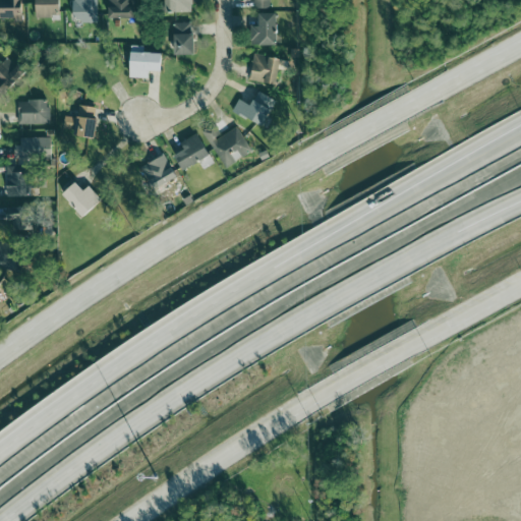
[(0,0),(0,19),(22,19),(21,0),(0,0)]
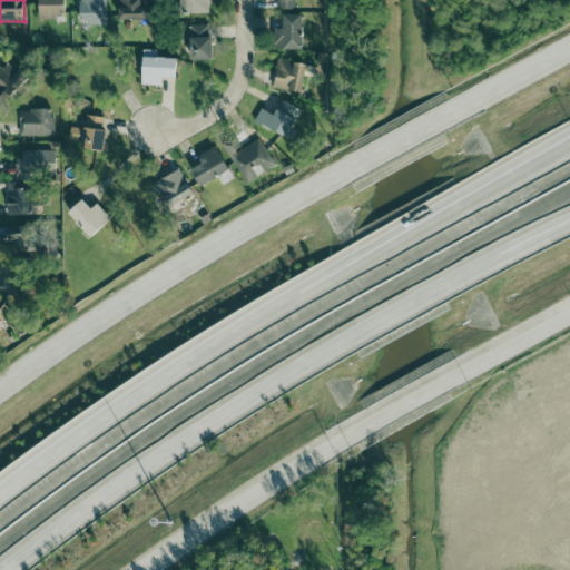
[(39,0),(39,18),(66,19),(65,0),(39,0)]
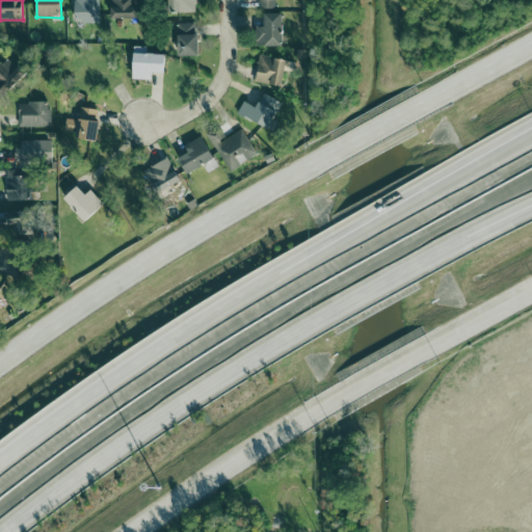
[(100,23),(99,0),(75,0),(76,23),(100,23)]
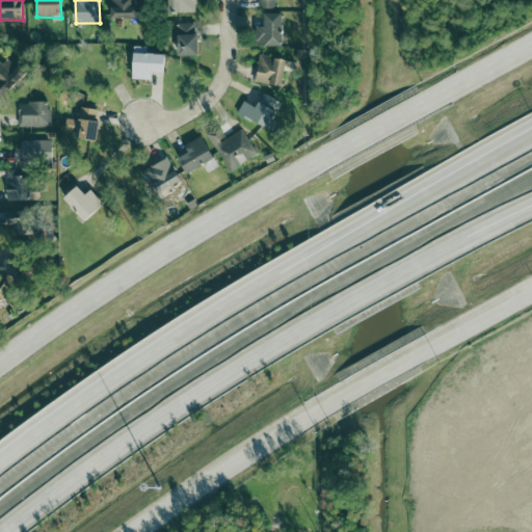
[(110,0),(111,19),(137,19),(136,0),(110,0)]
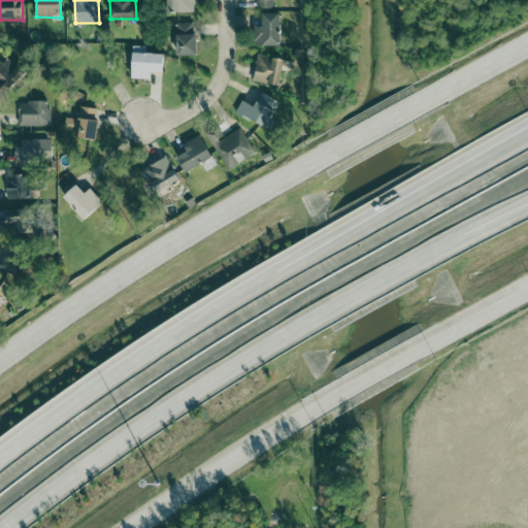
[(258,0),(258,8),(272,9),(272,0),(258,0)]
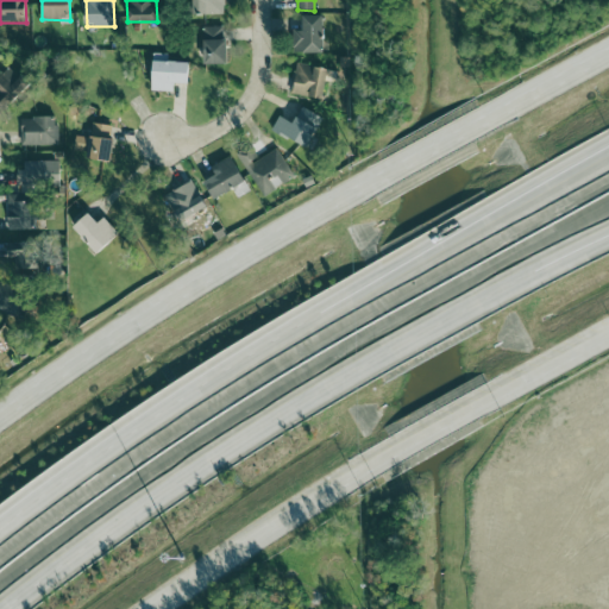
[(294,30),(294,54),(325,52),(324,16),(303,16),(303,30),(294,30)]
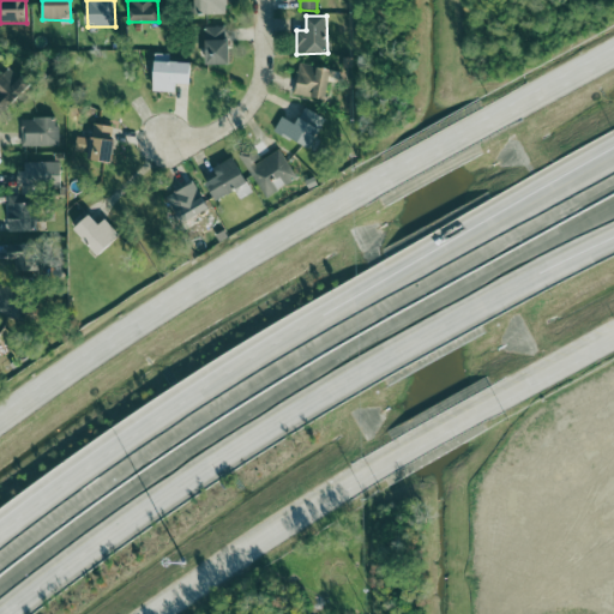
[(230,65),(230,40),(226,40),(226,28),(206,28),(206,66),(230,65)]
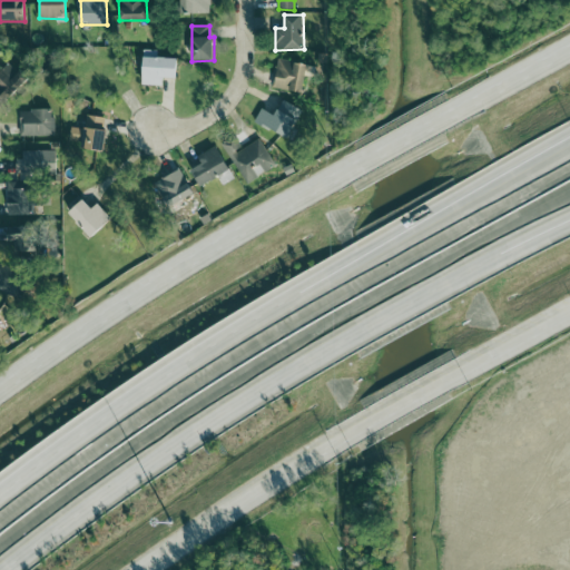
[(178,59),(157,58),(157,50),(144,50),(143,86),(164,87),(164,78),(177,79),(178,59)]
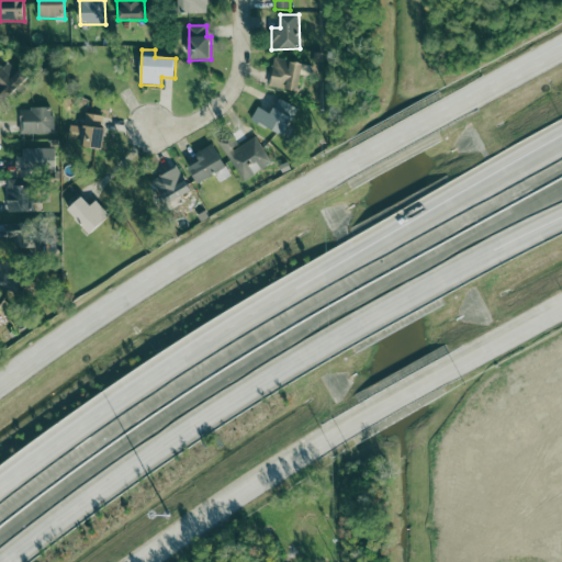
[(301,91),(303,63),(272,59),(269,88),(301,91)]
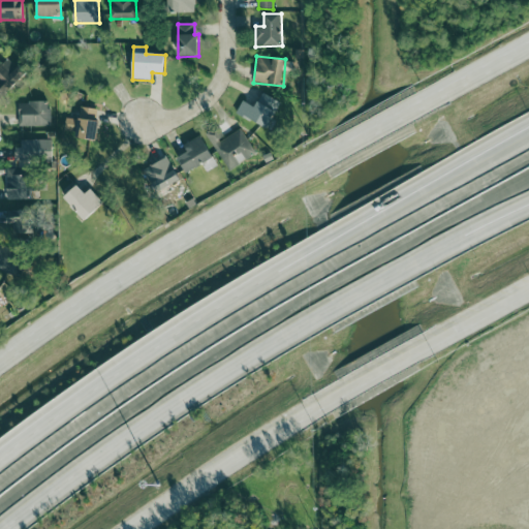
[(0,91),(4,96),(26,75),(9,58),(0,67),(0,91)]
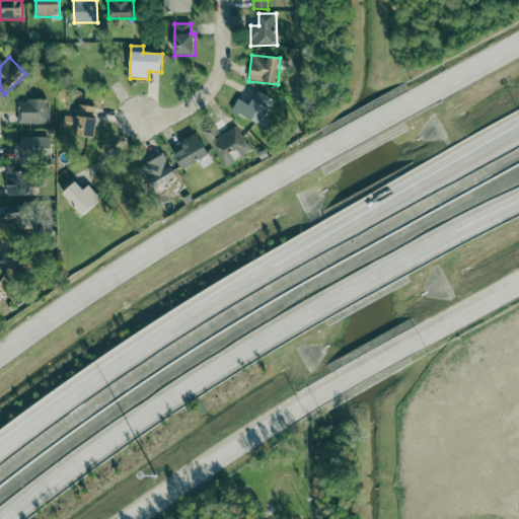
[(238,98),(232,110),(263,126),(275,100),(257,91),(250,105),(238,98)]
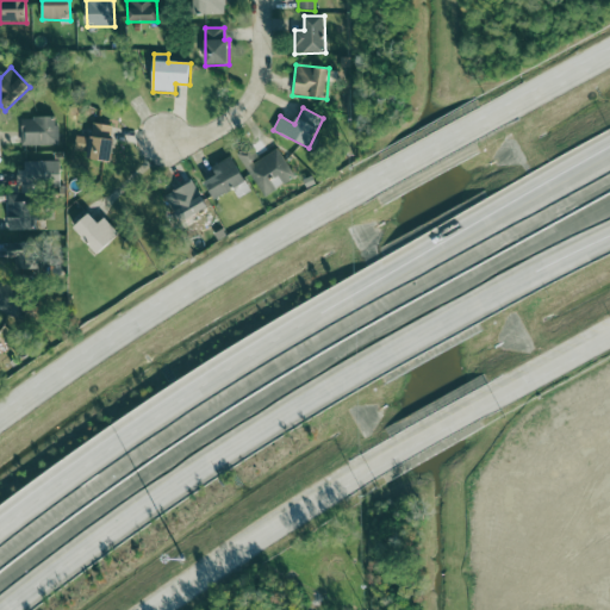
[(57,145),(56,117),(22,118),(23,145),(57,145)]
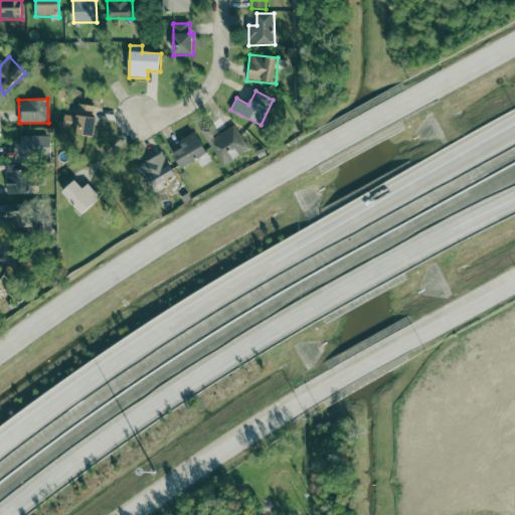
[(62,129),(74,130),(73,135),(94,138),(97,118),(94,117),(95,107),(78,105),(76,117),(64,115),(62,129)]
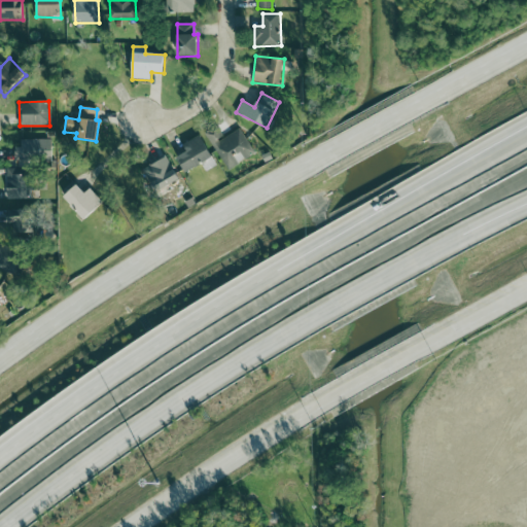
[(254,155),(242,130),(214,142),(226,169),(254,155)]
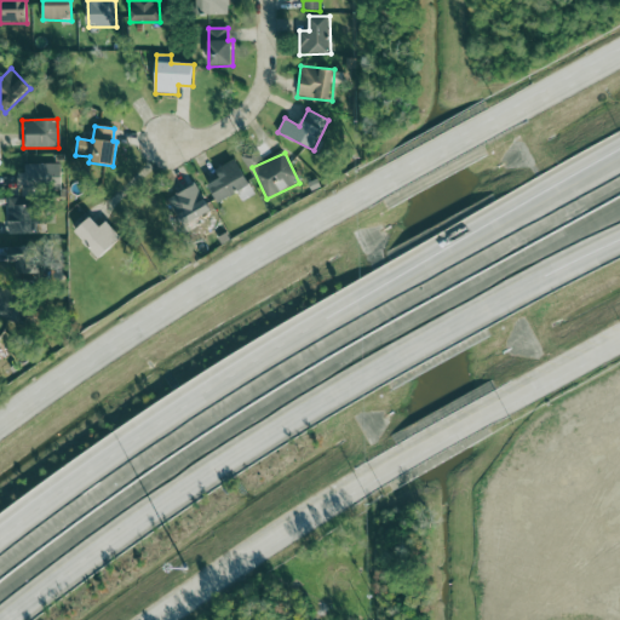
[(237,194),(242,201),(254,195),(236,160),(216,170),(220,179),(210,185),(218,204),(237,194)]
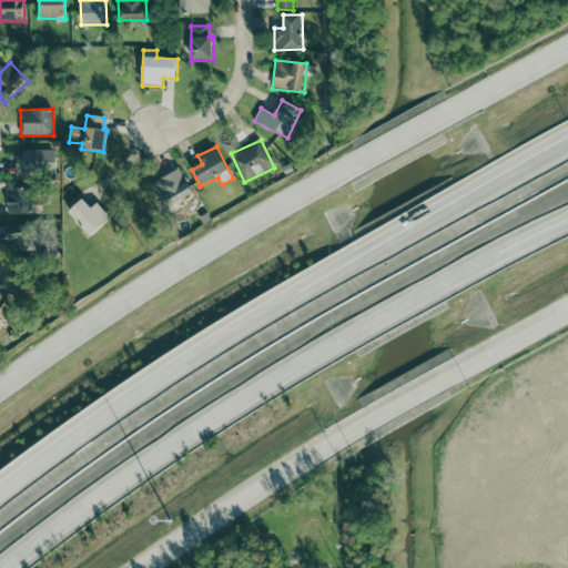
[(17,159),(17,175),(57,174),(56,150),(22,151),(22,159),(17,159)]
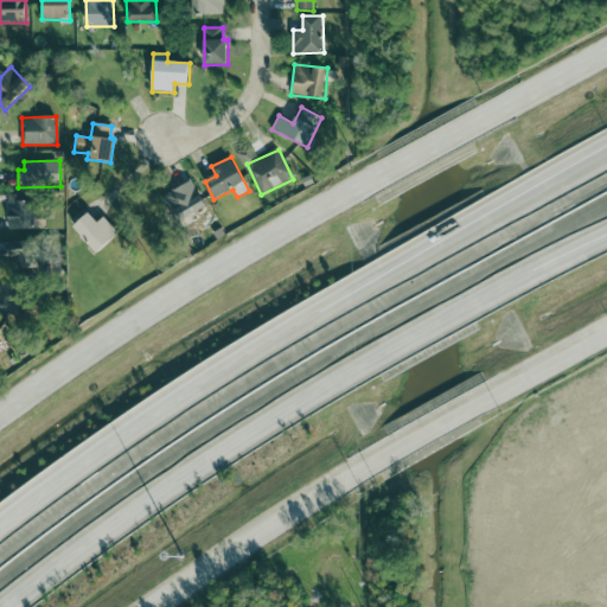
[(206,208),(191,180),(165,196),(180,222),(206,208)]
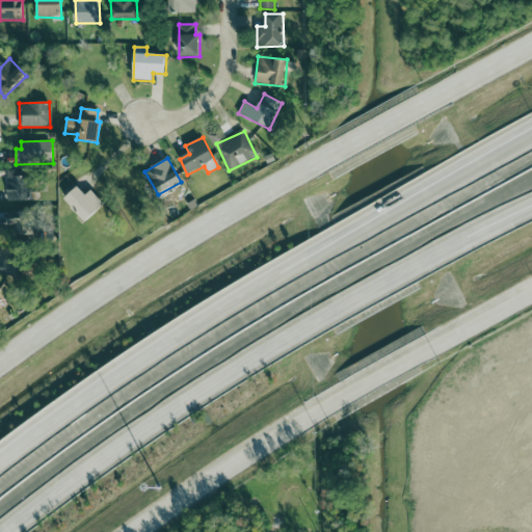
[(7,202),(30,203),(30,170),(7,170),(7,202)]
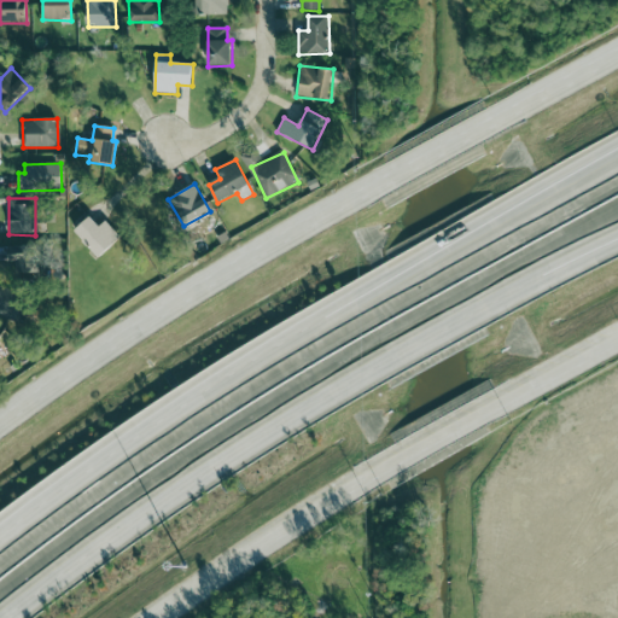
[(100,227),(91,217),(75,232),(99,260),(122,239),(106,221),(100,227)]
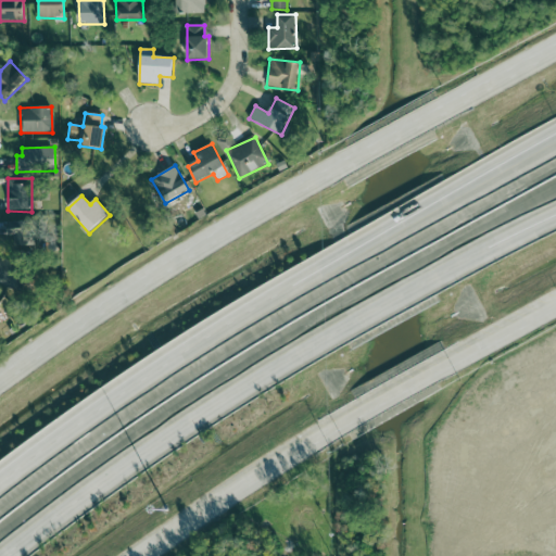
[(28,222),(11,222),(11,249),(28,249),(28,222)]
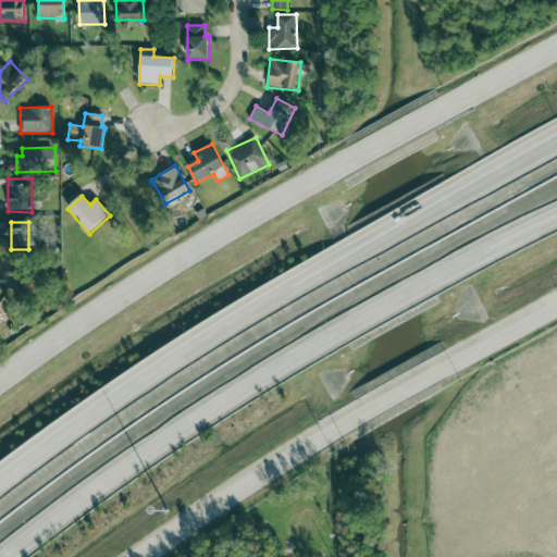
[(0,284),(19,287),(22,262),(0,259),(0,284)]
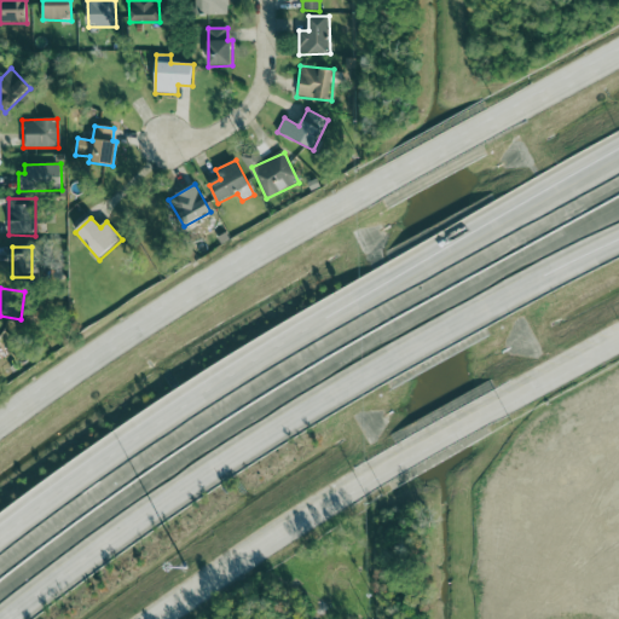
All buildings are outlined.
